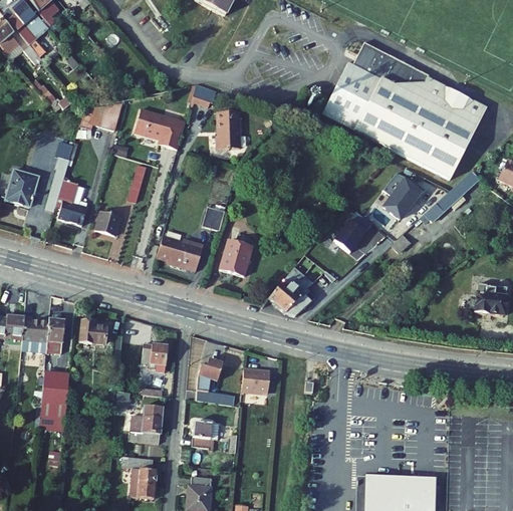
[(10,9),(15,13),(8,19),(30,43),(37,37),(48,27),(42,19),(37,13),(35,14),(23,0),(21,0),(18,3),(15,2),(12,4),(12,7),(10,9)]
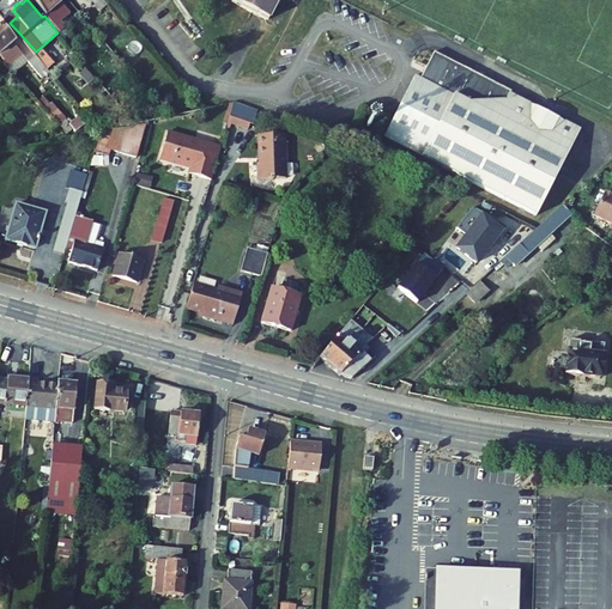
[(35,0),(53,22),(50,23),(58,32),(66,25),(61,20),(71,12),(61,0),(35,0)]
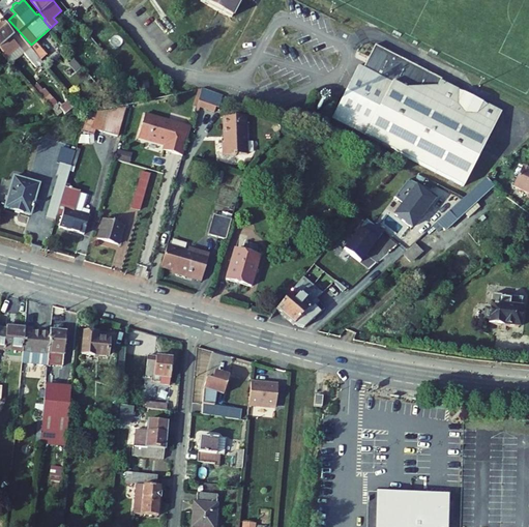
[(3,12),(9,19),(16,13),(10,9),(9,7),(3,12)]
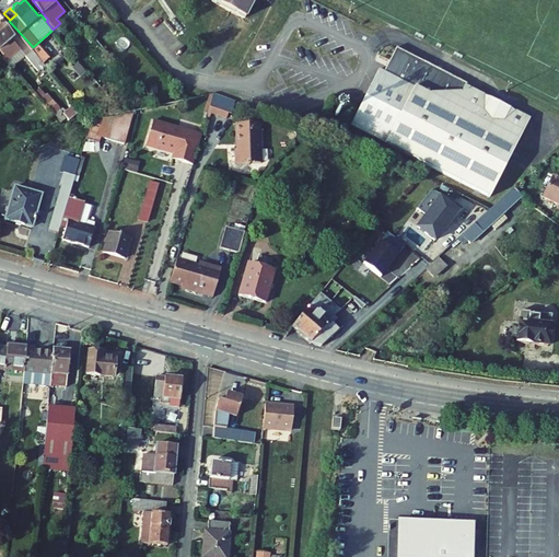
[(0,22),(0,46),(6,53),(3,55),(7,59),(22,47),(13,37),(14,35),(4,24),(3,26),(0,22)]
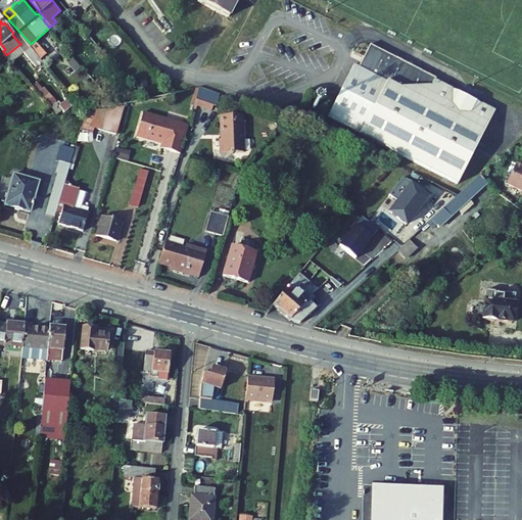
[(59,25),(56,21),(49,28),(52,31),(59,25)]
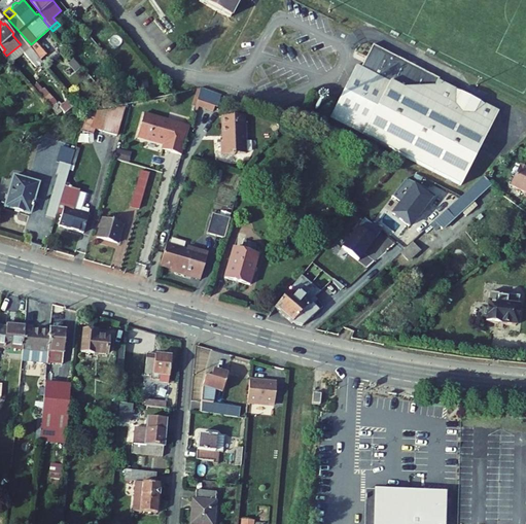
[(86,38),(90,35),(84,29),(81,32),(86,38)]
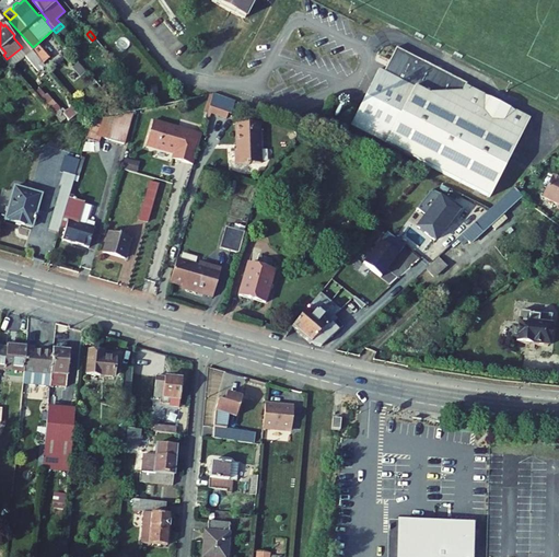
[(53,55),(41,41),(33,47),(33,48),(44,61),(53,55)]
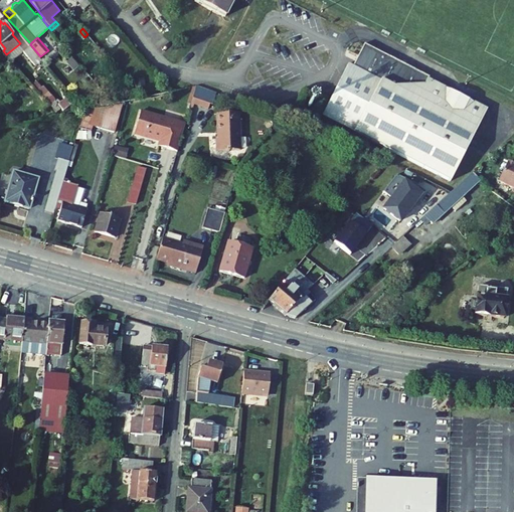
[(488,107),(430,77),(431,74),(407,62),(406,65),(400,62),(402,60),(365,41),(354,64),(349,61),(323,114),(324,114),(451,179),(488,107)]
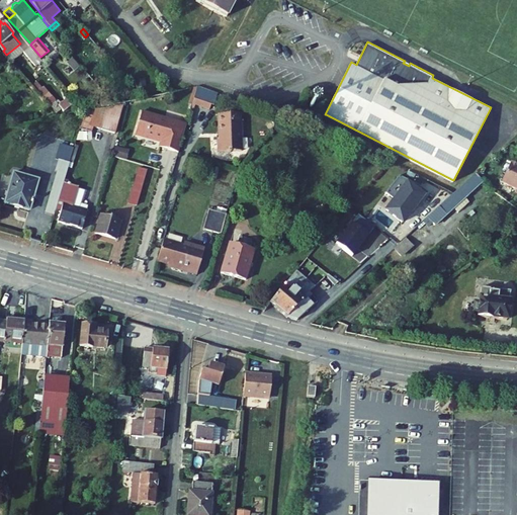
[(25,49),(20,44),(6,55),(11,61),(24,50),(25,49)]
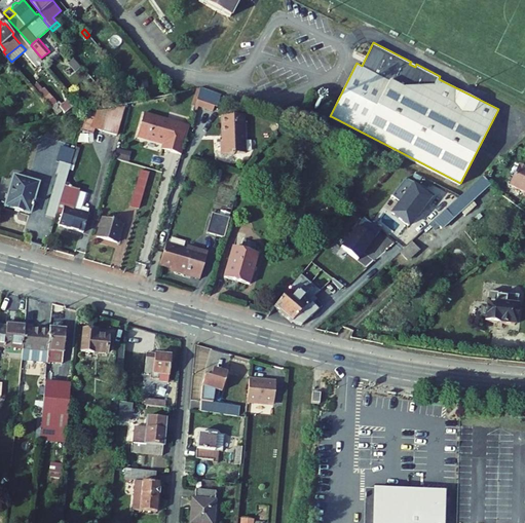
[(41,58),(31,45),(26,49),(25,50),(37,65),(43,59),(41,58)]
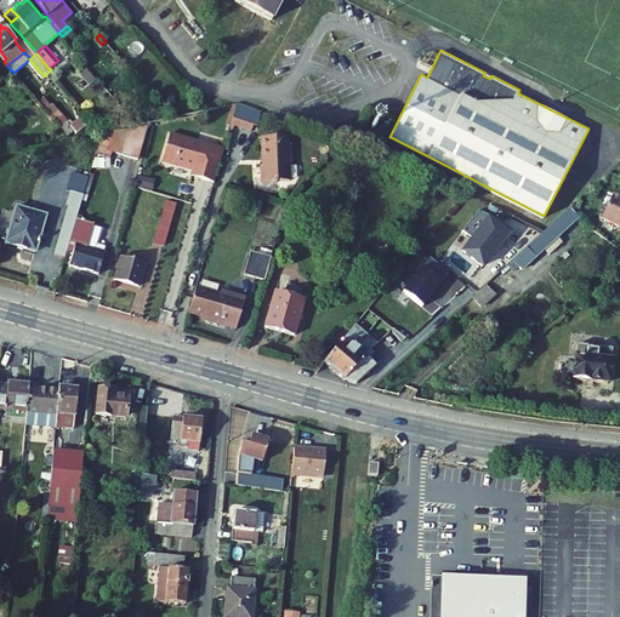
[(90,84),(97,76),(87,67),(80,73),(90,84)]
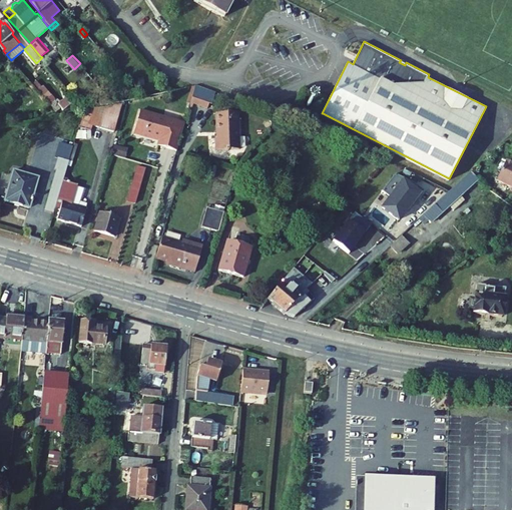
[(196,83),(192,84),(187,99),(191,100),(196,83)]
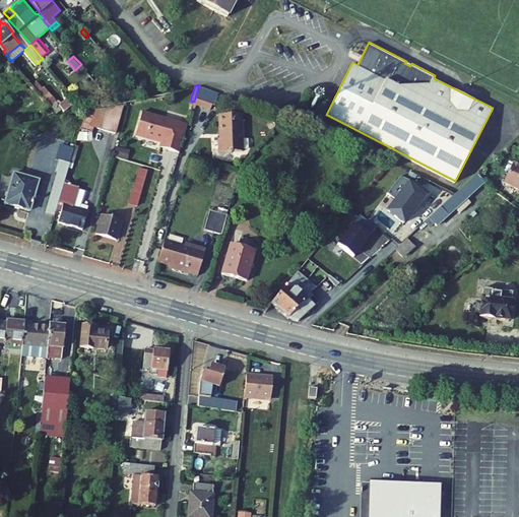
[(199,84),(194,102),(197,103),(211,108),(212,103),(215,104),(219,91),(199,84)]
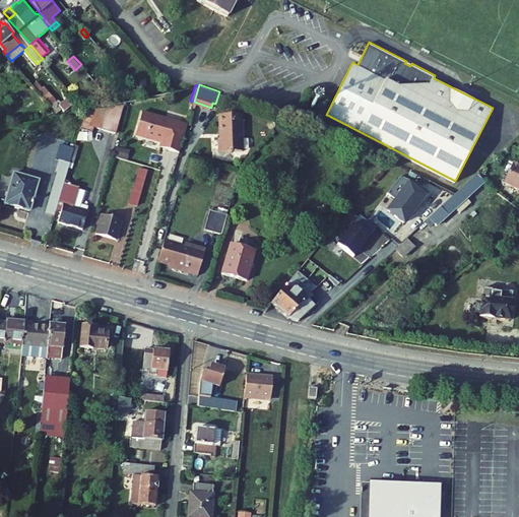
[(74,102),(69,94),(59,103),(63,107),(65,109),(74,102)]
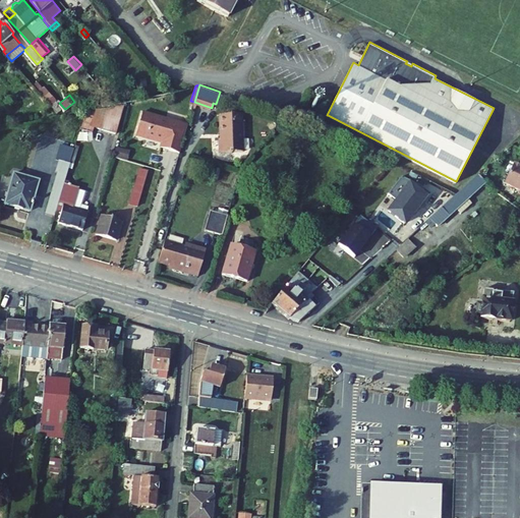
[(58,111),(63,107),(59,103),(56,99),(51,103),(58,111)]
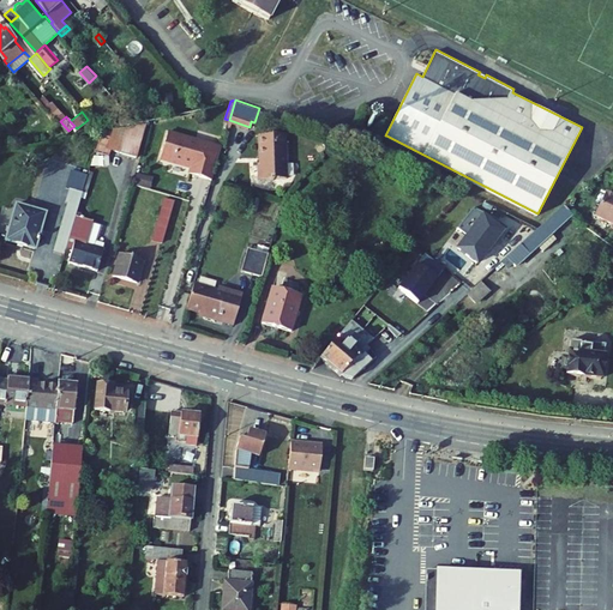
[(112,148),(137,155),(146,121),(127,126),(113,127),(114,126),(101,128),(95,150),(109,155),(112,148)]
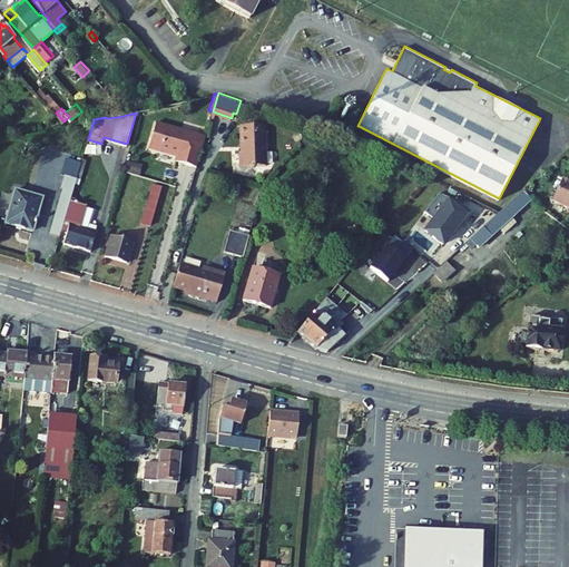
[(176,158),(197,165),(206,134),(157,119),(149,145),(178,154),(176,158)]
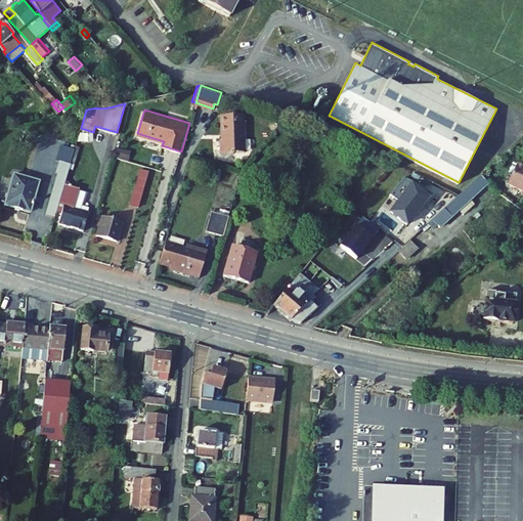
[(246,150),(244,113),(221,114),(222,138),(221,138),(221,152),(246,150)]
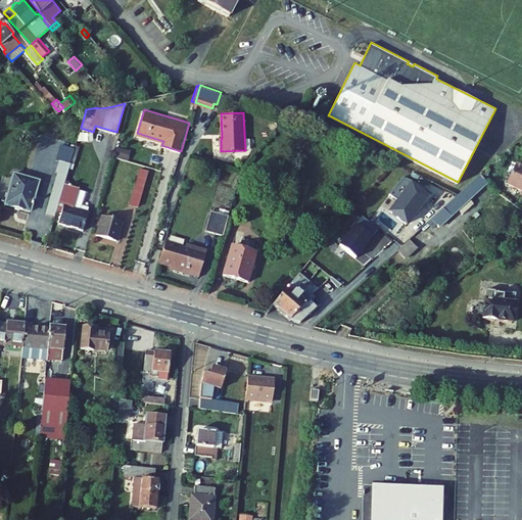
[(77,144),(69,166),(73,167),(79,145),(77,144)]
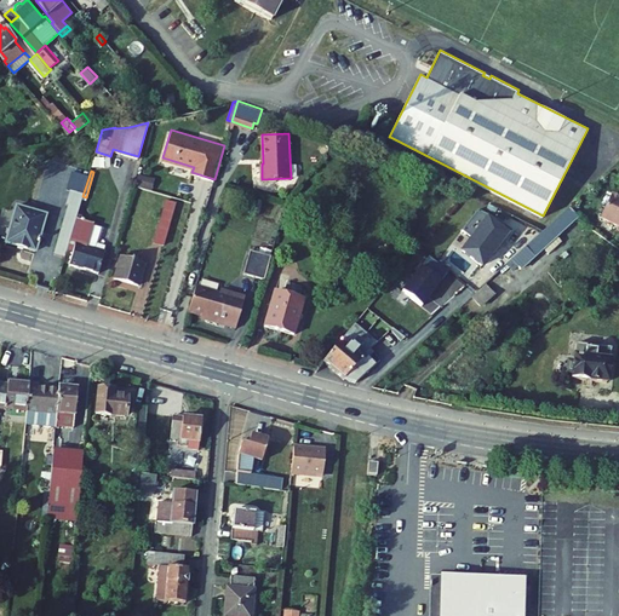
[(138,183),(152,186),(154,178),(139,174),(138,183)]
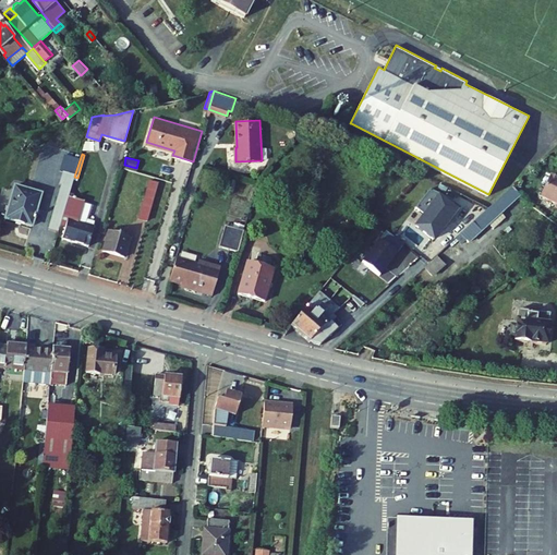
[(75,172),(64,169),(61,181),(63,181),(50,226),(59,229),(75,172)]
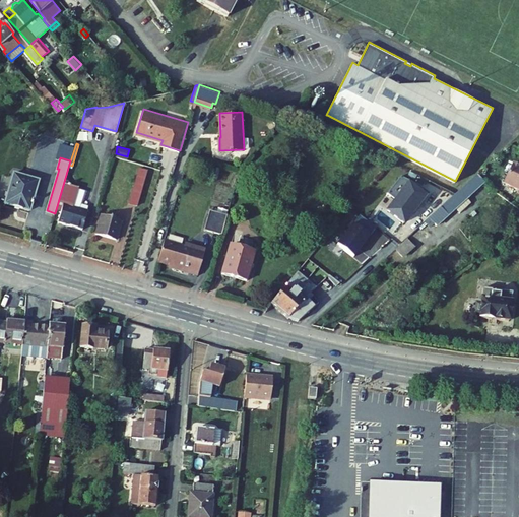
[(518,164),(513,162),(504,181),(518,188),(518,190),(518,164)]
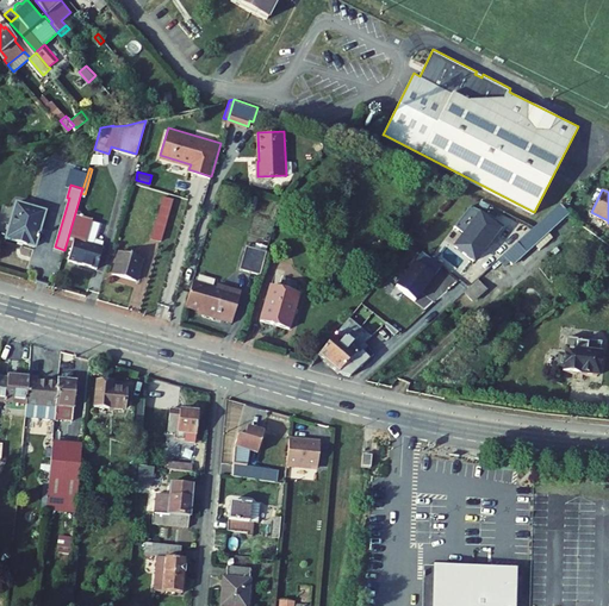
[(153,236),(162,238),(174,198),(165,195),(153,236)]
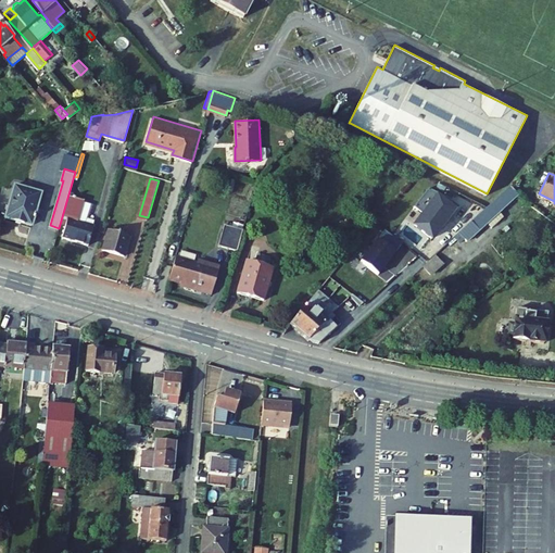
[(7,215),(33,223),(42,190),(15,183),(7,215)]
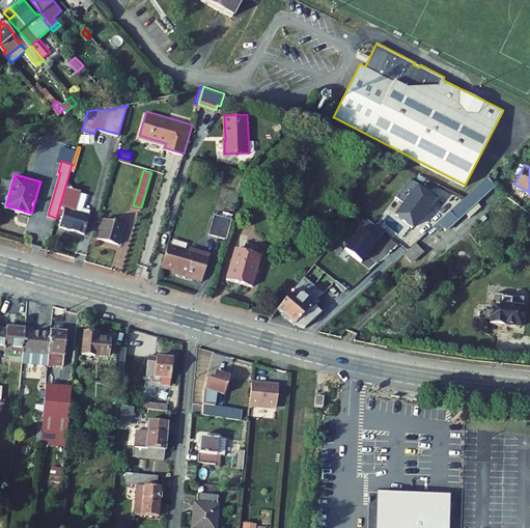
[(482,205),(478,200),(495,185),(487,176),(436,224),(441,229),(444,226),(447,228),(466,211),(471,216),(482,205)]
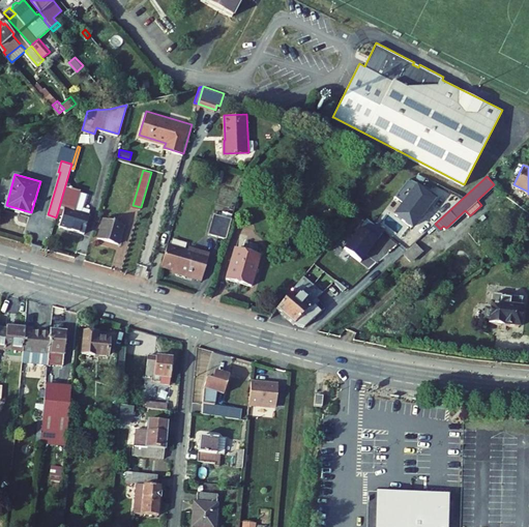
[(431,189),(409,178),(394,196),(404,202),(395,212),(411,226),(433,199),(427,194),(431,189)]
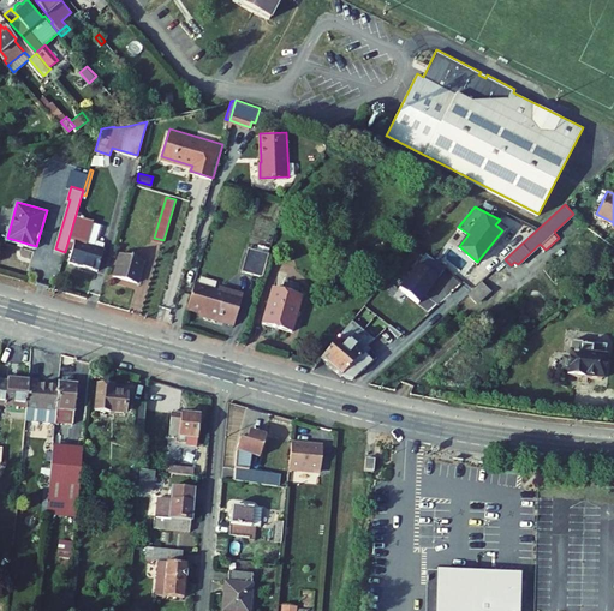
[(70,259),(99,269),(105,247),(95,244),(101,223),(91,221),(93,219),(77,214),(67,247),(72,250),(70,259)]
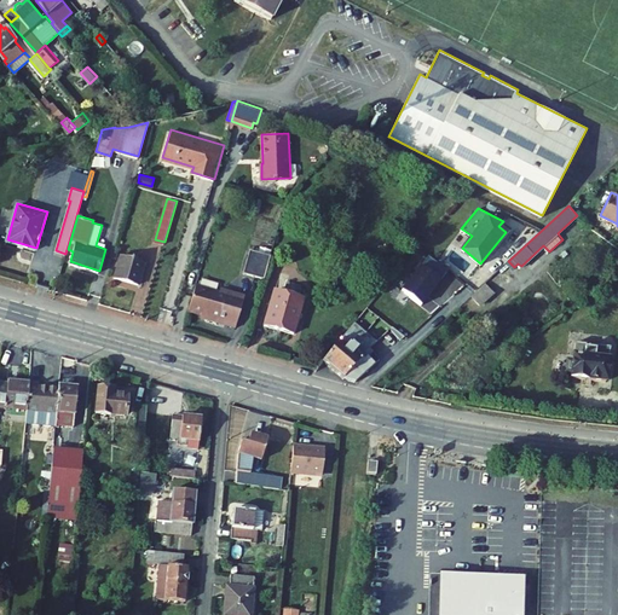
[(387,239),(382,247),(393,256),(399,248),(387,239)]
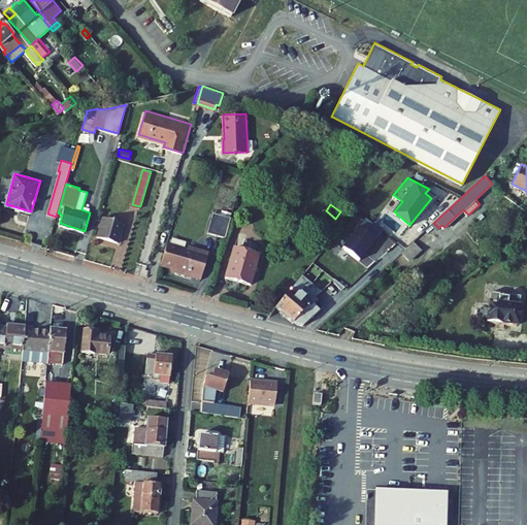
[(231,217),(213,211),(207,231),(225,236),(231,217)]
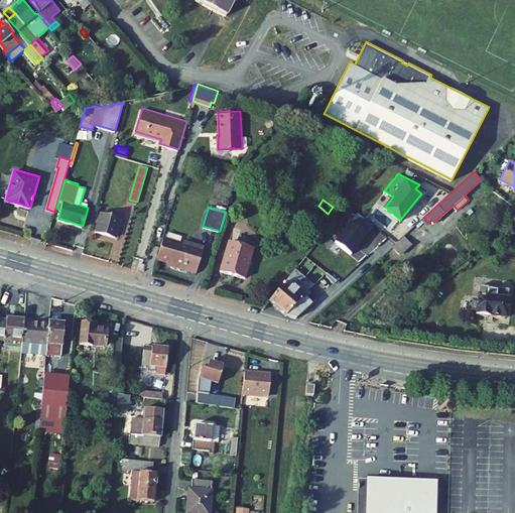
[(101,213),(96,229),(116,235),(121,219),(101,213)]
